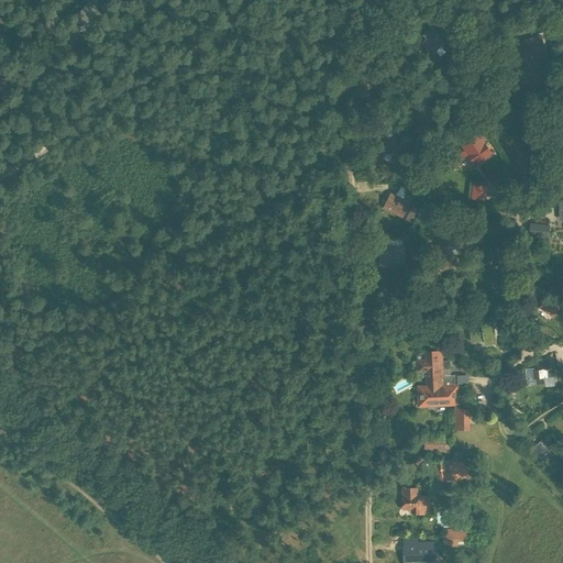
[(551,21),(542,23),(544,32),(553,30),(551,21)]
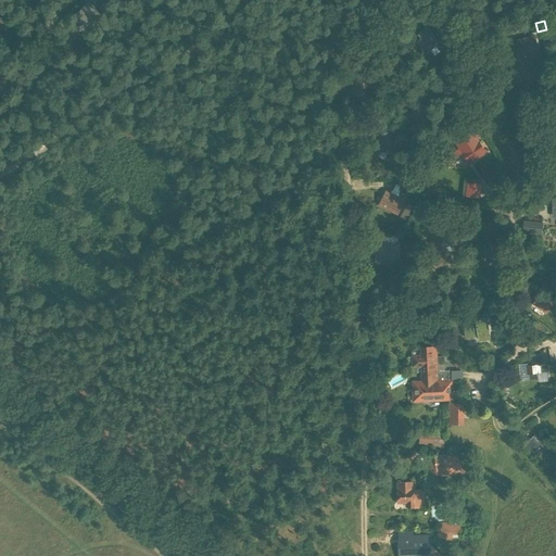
[(421,38),(415,43),(425,54),(436,45),(426,34),(429,30),(426,27),(418,35),(421,38)]
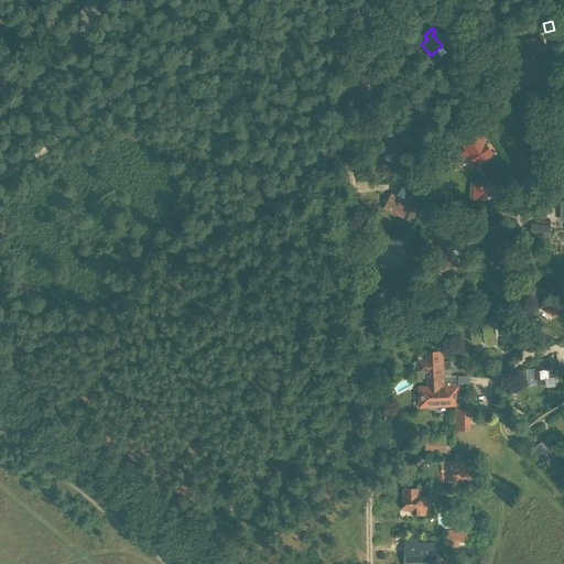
[(528,60),(549,53),(544,35),(532,39),(533,41),(523,44),(528,60)]
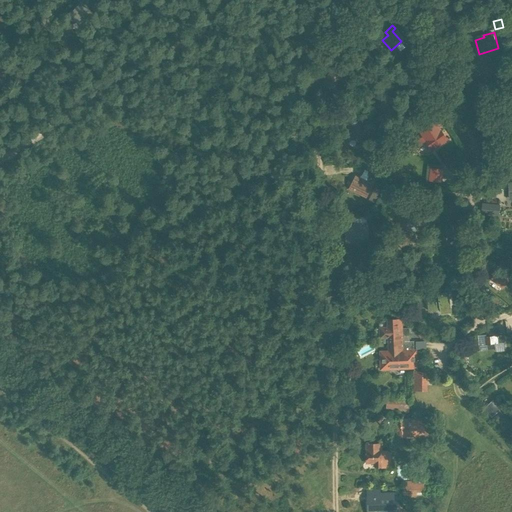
[(393,97),(382,93),(376,107),(387,111),(393,97)]
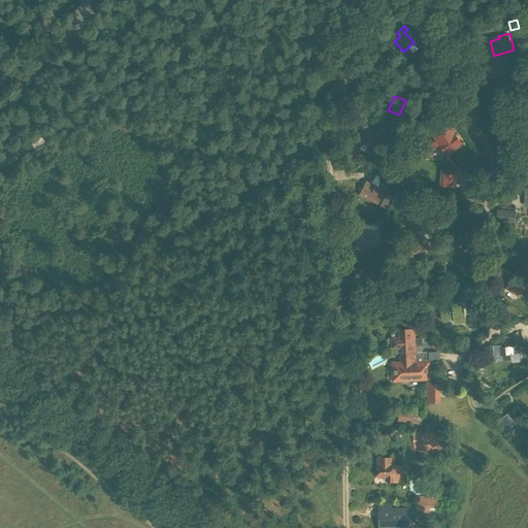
[(360,144),(376,138),(368,118),(349,125),(353,135),(357,134),(360,144)]
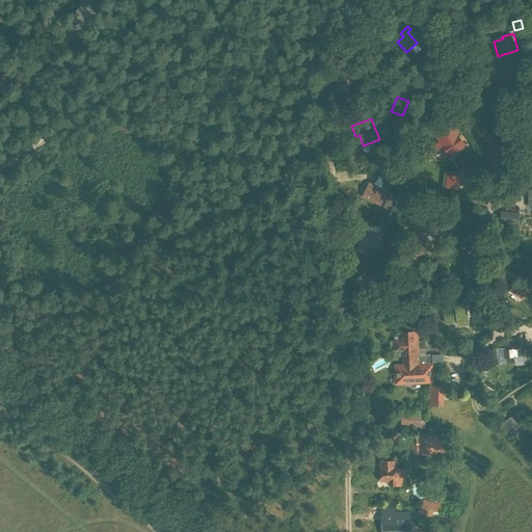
[(421,149),(427,158),(443,149),(449,158),(466,147),(450,124),(434,134),(436,138),(421,149)]
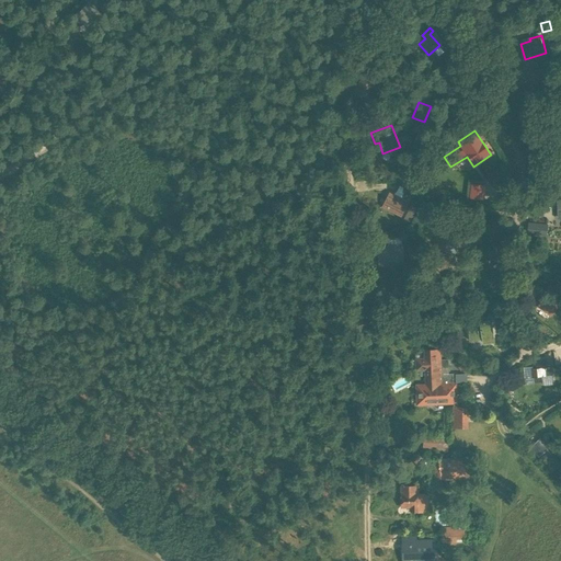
[(471,183),(470,198),(484,201),(487,185),(471,183)]
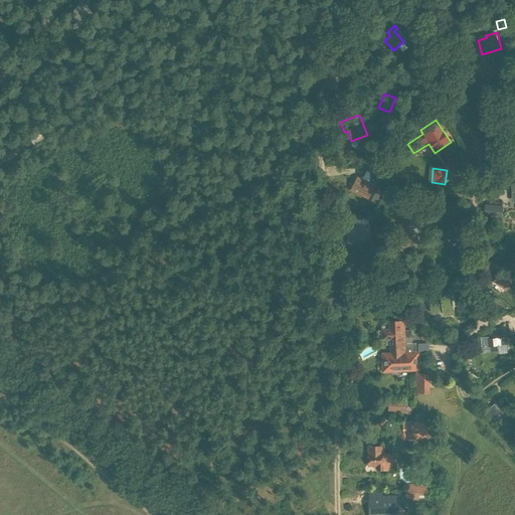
[(375,185),(357,176),(350,190),(368,199),(375,185)]
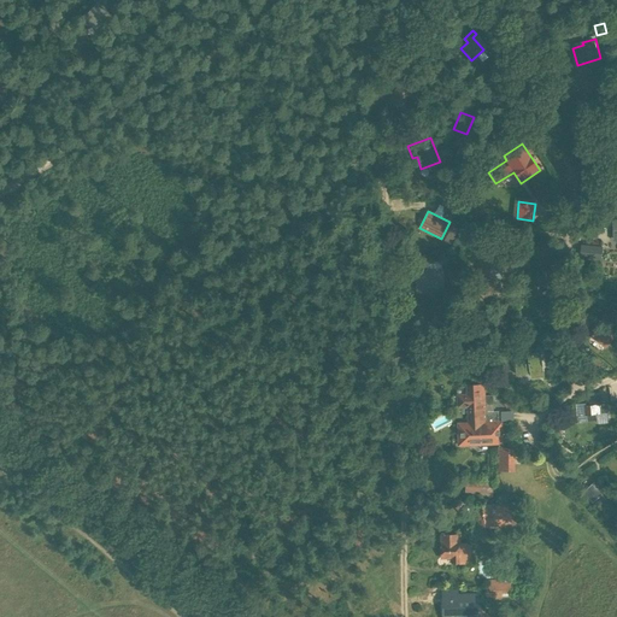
[(453,223),(445,240),(451,244),(459,225),(453,223)]
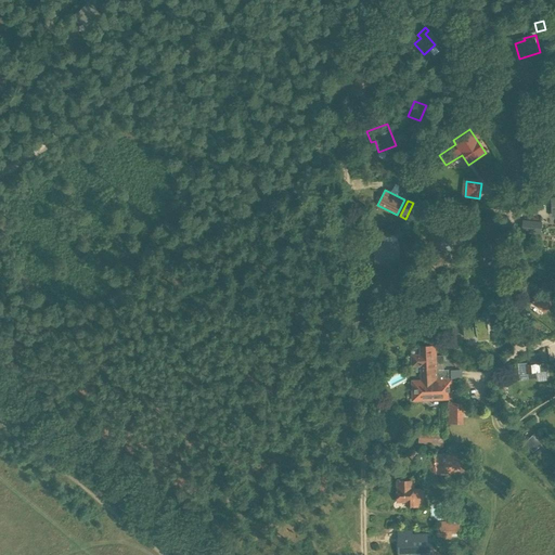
[(446,215),(447,205),(438,204),(437,214),(446,215)]
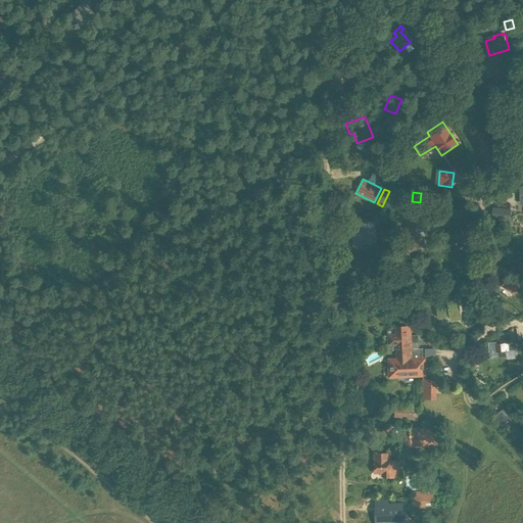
[(470,205),(458,205),(459,219),(471,219),(470,205)]
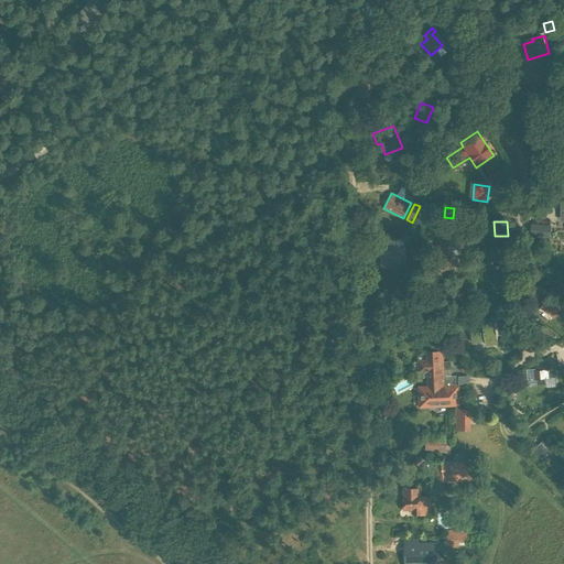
[(531,235),(549,237),(550,226),(532,224),(531,235)]
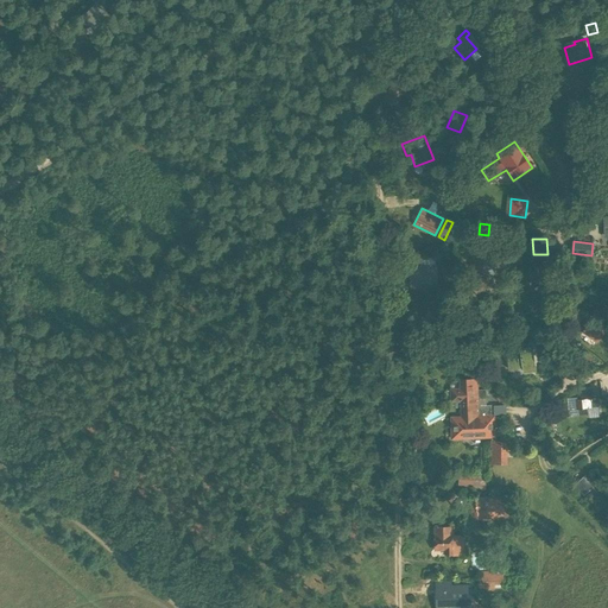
[(498,259),(476,251),(469,267),(491,276),(498,259)]
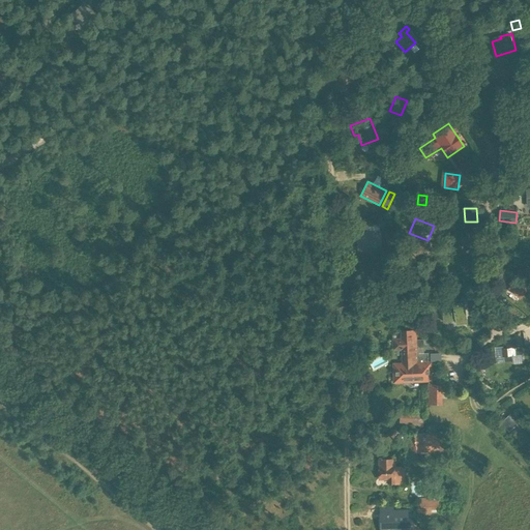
[(357,242),(356,243),(356,244),(357,244),(358,247),(371,246),(371,248),(381,248),(379,230),(372,231),(372,233),(356,234),(357,242)]
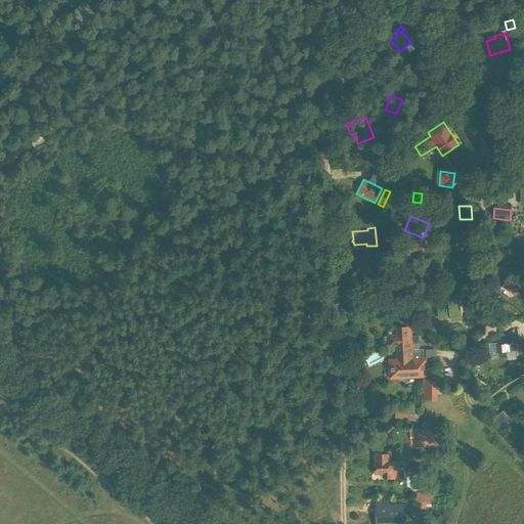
[(471,259),(480,251),(472,243),(474,239),(464,229),(454,237),(465,249),(464,250),(471,259)]
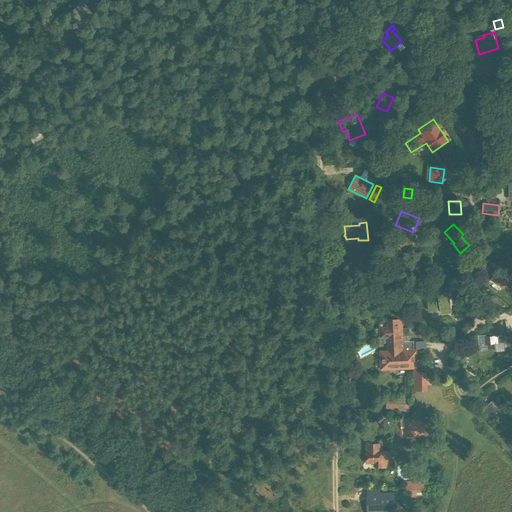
[(490,280),(502,289),(511,275),(500,267),(490,280)]
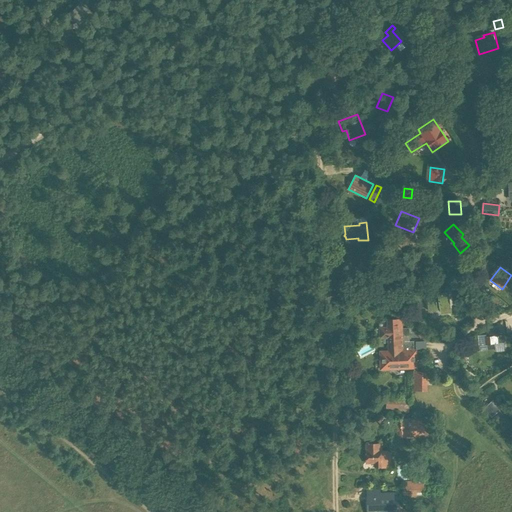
[(438,300),(427,302),(428,311),(439,309),(440,314),(450,312),(447,291),(437,293),(438,300)]
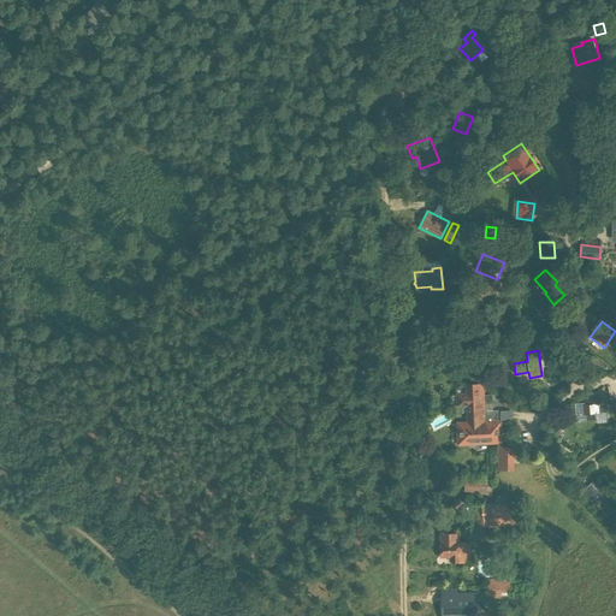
[(483,396),(483,384),(467,385),(467,395),(457,395),(457,406),(467,406),(468,412),(491,410),(491,396),(483,396)]
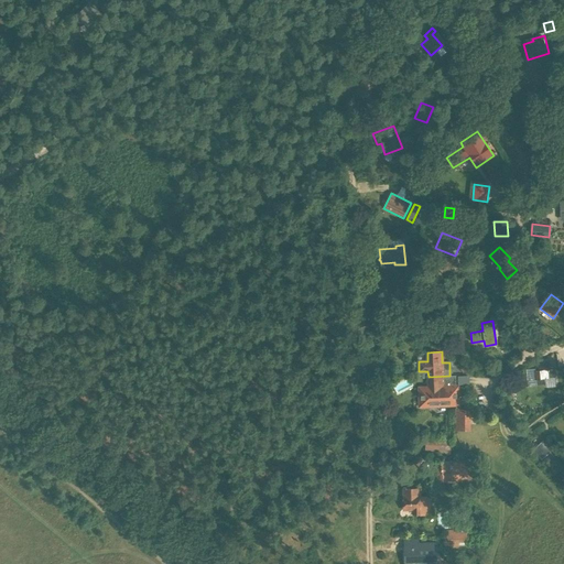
[(533,365),(534,370),(534,380),(535,379),(537,384),(544,384),(544,379),(545,379),(545,378),(554,378),(553,369),(549,369),(549,364),(533,365)]
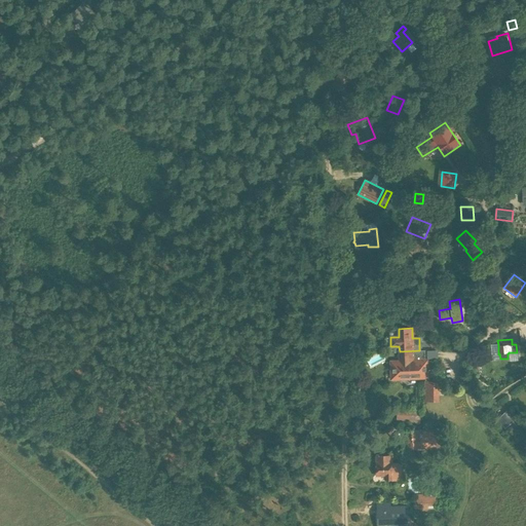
[(426,377),(425,350),(419,350),(400,351),(400,362),(391,363),(392,378),(419,377),(426,377)]
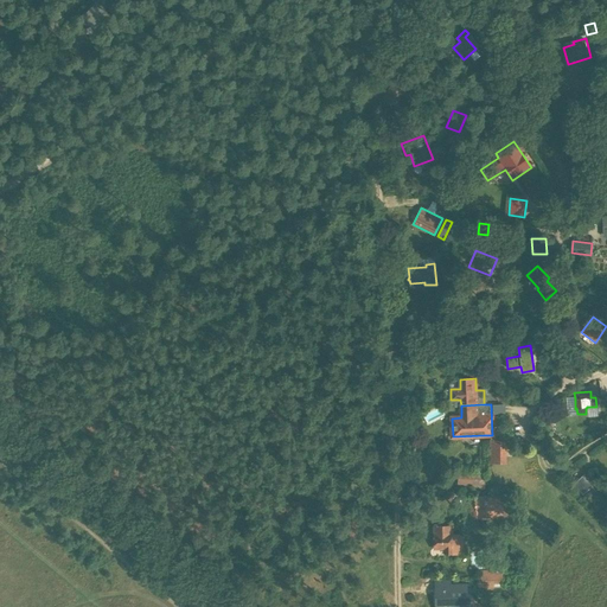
[(505,457),(505,441),(490,442),(490,483),(491,483),(491,490),(505,490),(505,483),(504,483),(504,473),(535,473),(535,457),(505,457)]
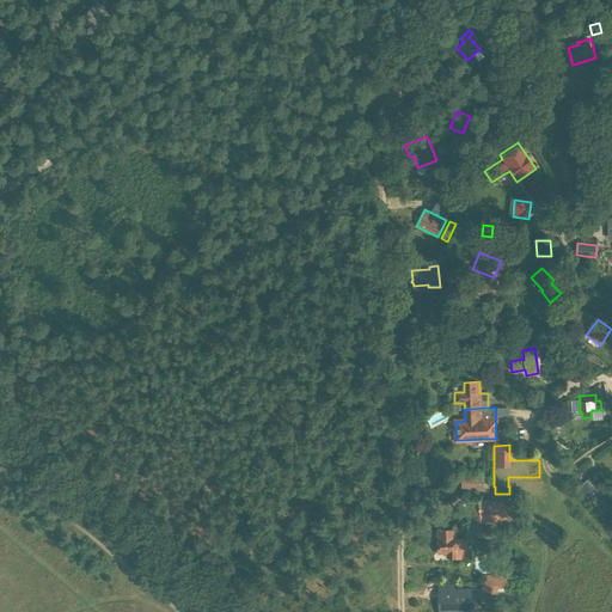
[(489,493),(489,488),(489,477),(473,477),(473,488),(478,488),(478,493),(489,493)]
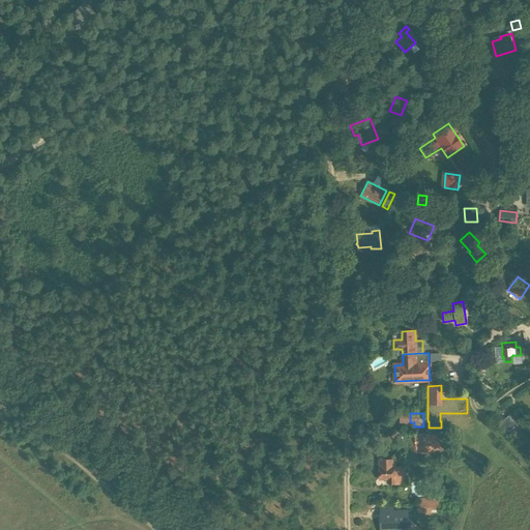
[(501,422),(509,432),(518,424),(510,415),(501,422)]
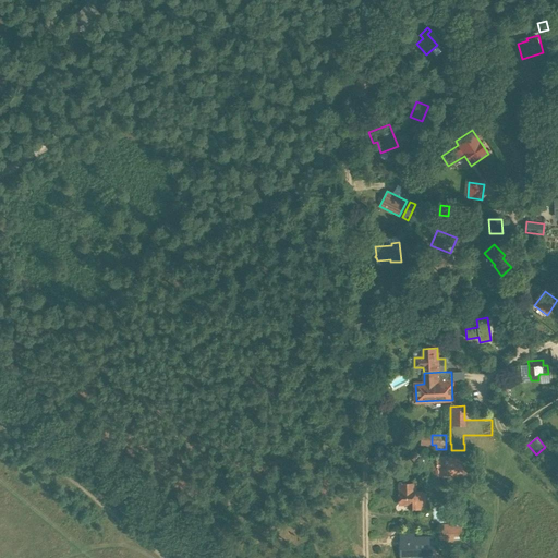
[(443,458),(443,456),(437,456),(438,476),(460,476),(460,458),(443,458)]
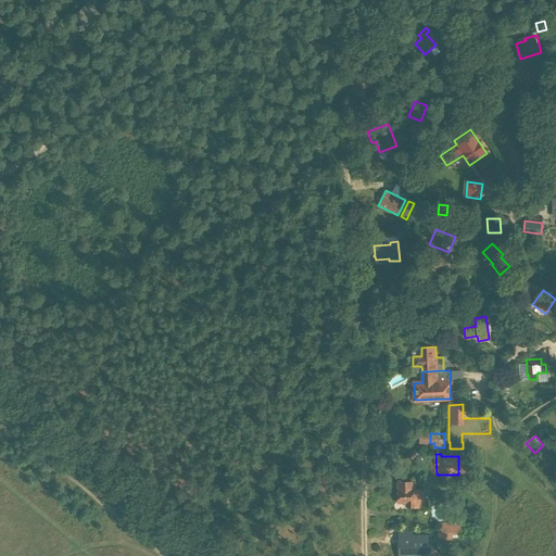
[(414,494),(414,480),(396,481),(397,504),(407,504),(408,509),(421,509),(421,502),(424,502),(424,494),(414,494)]
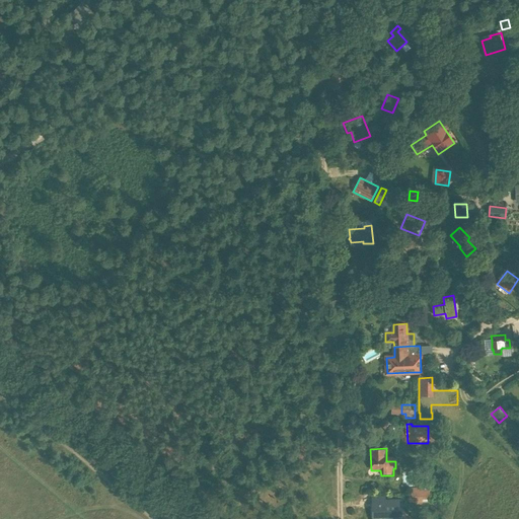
[(410,495),(431,494),(431,484),(419,484),(420,488),(410,488),(410,495)]
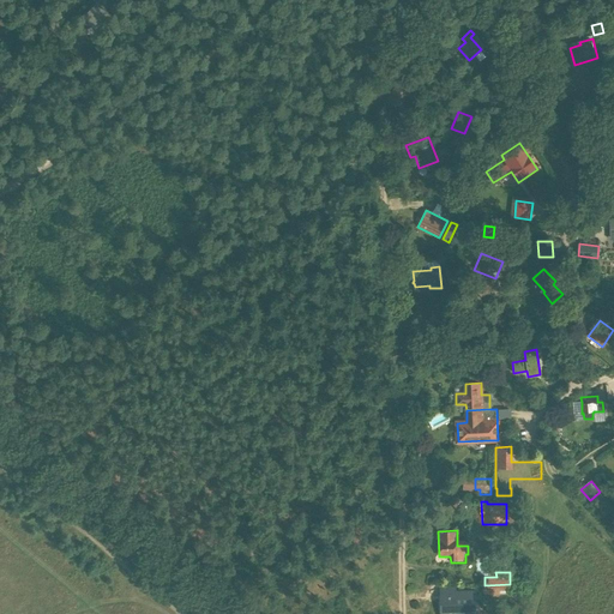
[(485,596),(510,595),(510,584),(485,585),(485,596)]
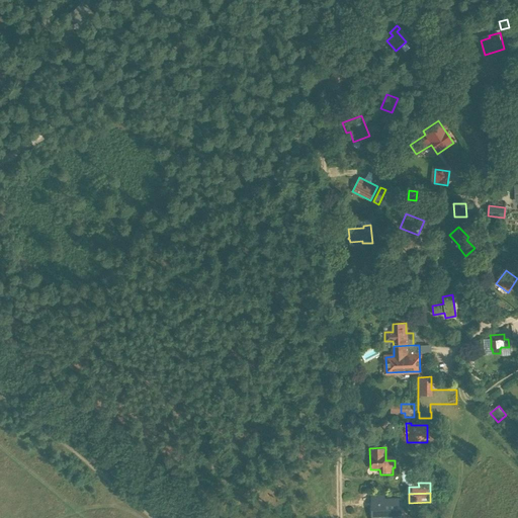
[(373,505),(372,506),(372,514),(378,514),(377,517),(402,517),(402,499),(384,499),(384,494),(373,495),(373,505)]
